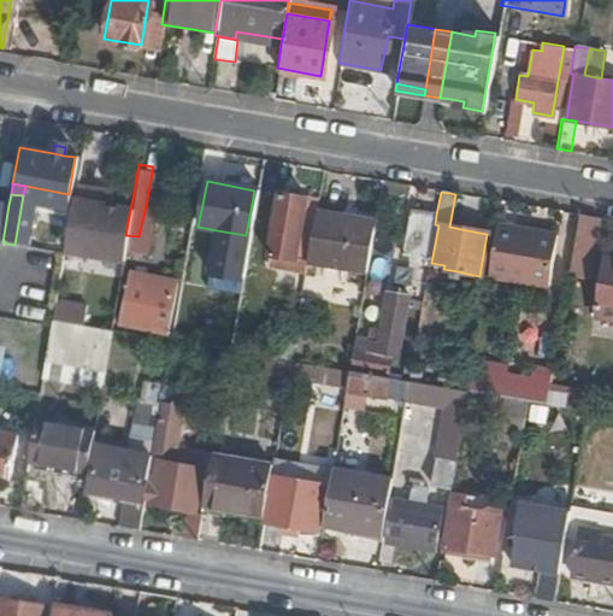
[(305,199),(278,194),(267,254),(286,258),(284,267),(292,268),(305,199)]
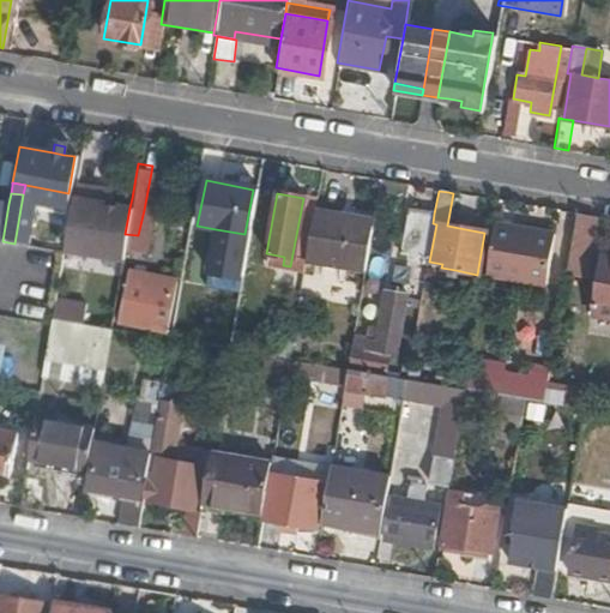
[(79,252),(121,259),(124,246),(125,234),(130,208),(71,198),(65,234),(82,236),(79,252)]
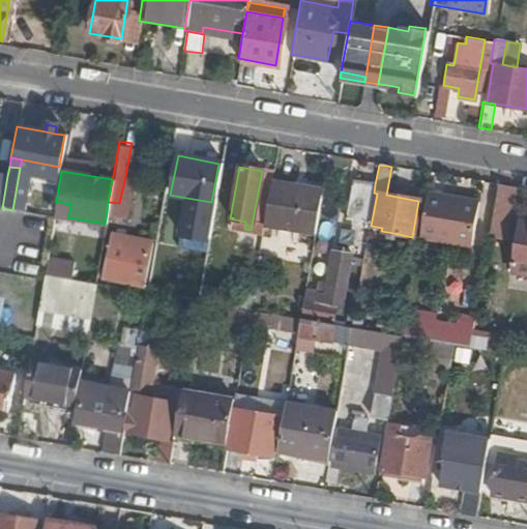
[(374,193),(375,184),(351,181),(344,219),(350,221),(368,224),(372,200),(374,193)]
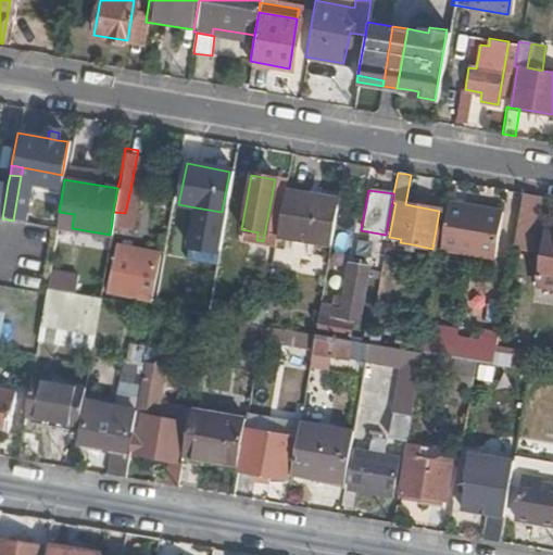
[(329,241),(337,200),(283,192),(278,221),(275,238),(328,247),(329,241)]
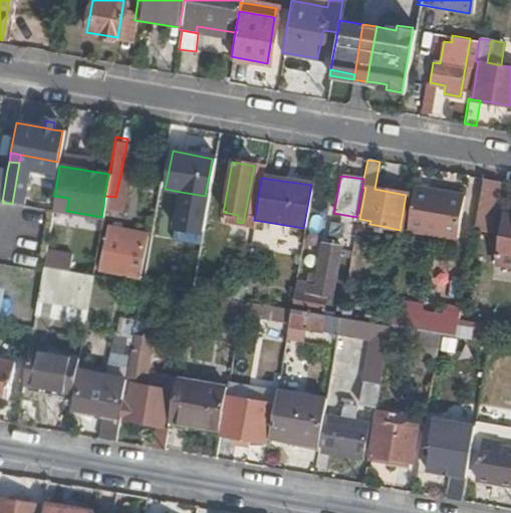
[(497,182),(481,180),(474,217),(472,229),(488,231),(491,218),(497,182)]
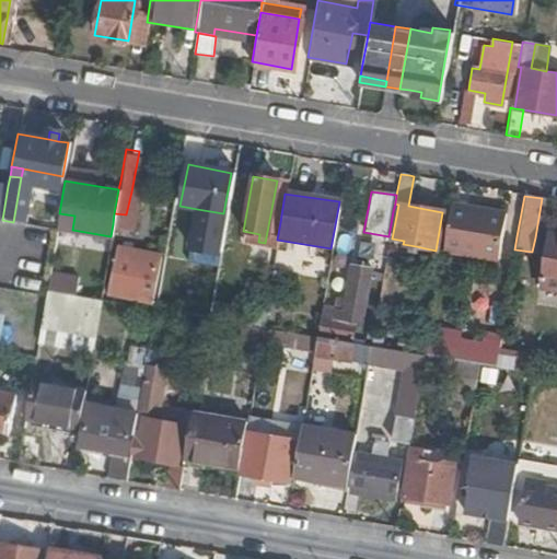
[(478,211),(450,206),(447,226),(442,251),(496,260),(499,244),(503,216),(478,211)]
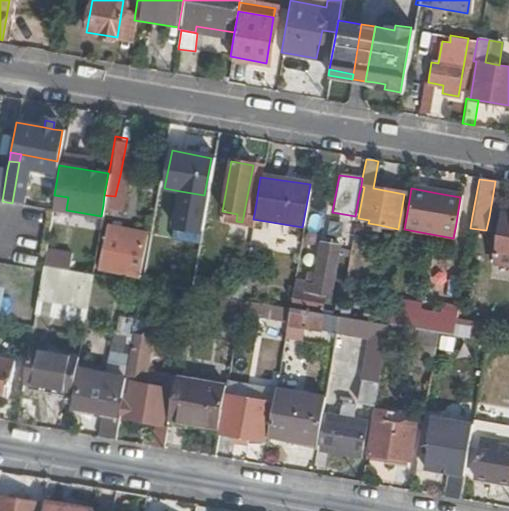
[(192,193),(180,191),(178,204),(190,206),(192,193)]
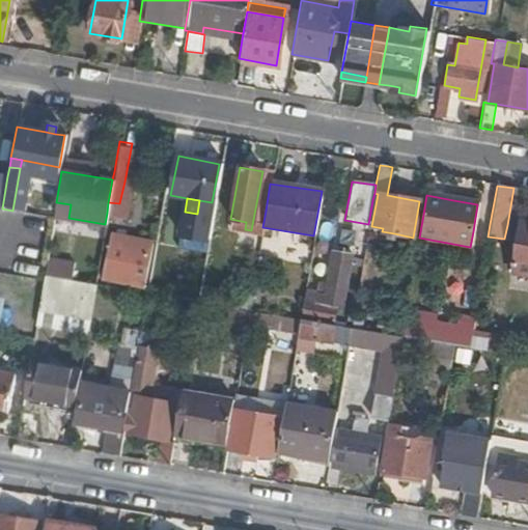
[(211,217),(202,215),(199,234),(207,236),(211,217)]
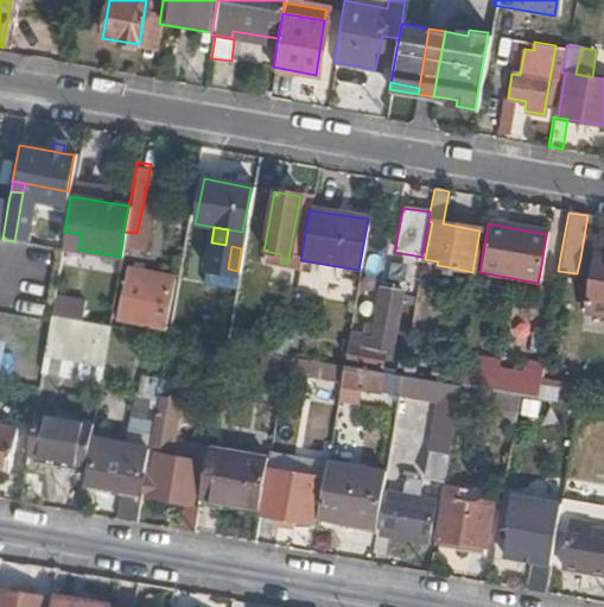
[(421,257),(401,253),(396,279),(401,282),(400,292),(394,324),(408,329),(412,315),(421,258),(421,257)]
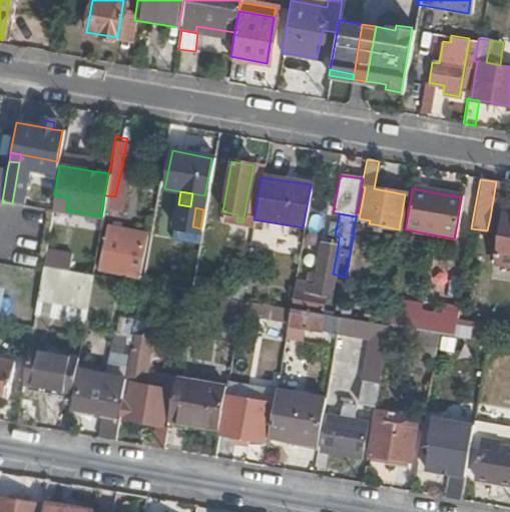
[(509,215),(504,214),(503,219),(500,230),(498,249),(509,251),(509,215)]
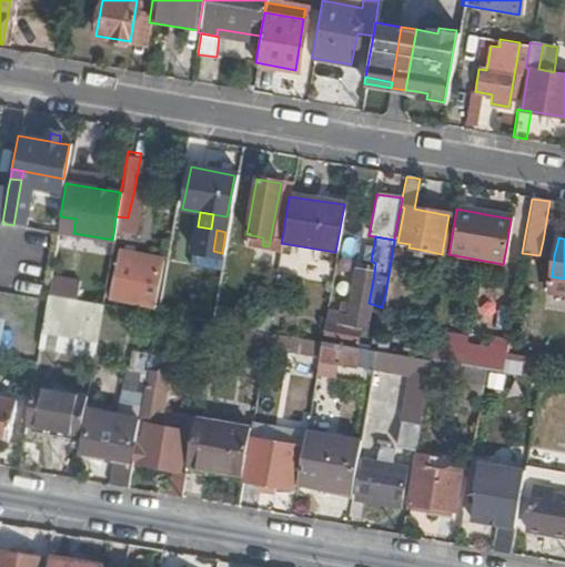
[(162,256),(118,246),(106,300),(151,309),(162,256)]
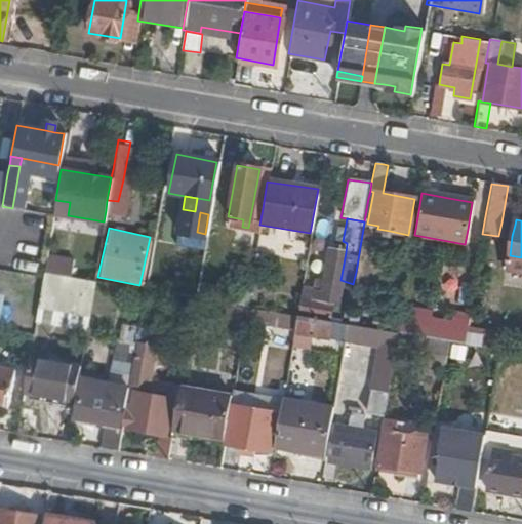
[(257,236),(254,254),(264,256),(267,238),(257,236)]
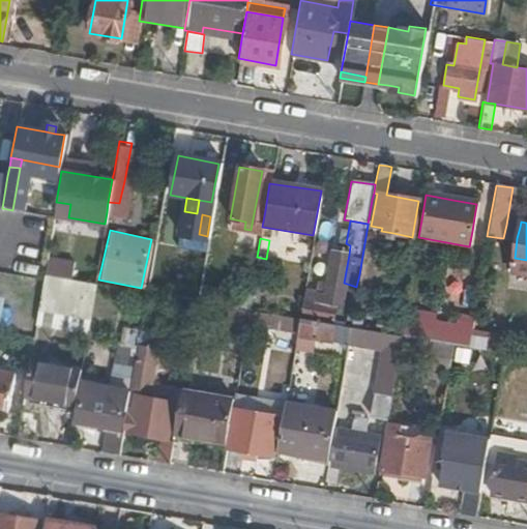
[(344,283),(349,255),(331,252),(324,294),(317,293),(315,302),(304,301),(301,316),(331,321),(334,306),(340,306),(344,283)]
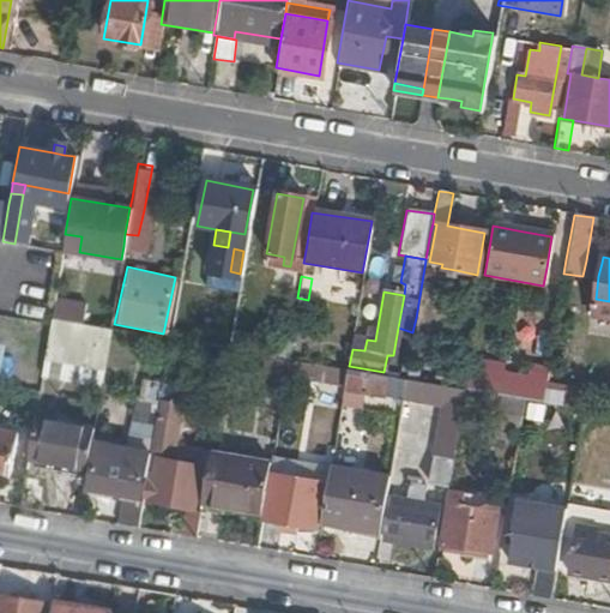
[(61,319),(82,322),(85,302),(54,296),(52,310),(50,317),(61,319)]
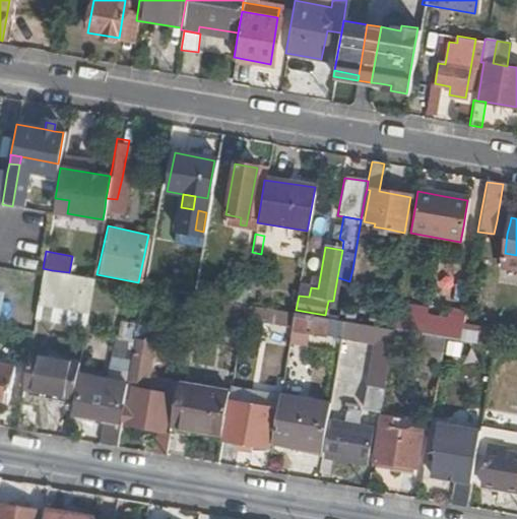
[(89,295),(92,277),(69,272),(52,270),(43,268),(42,274),(40,286),(37,303),(86,312),(89,295)]
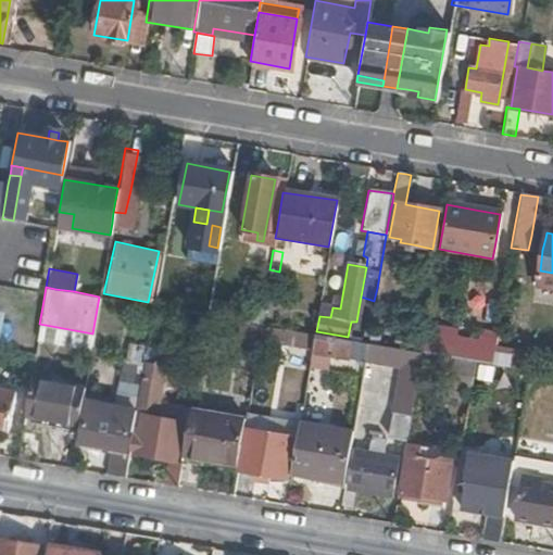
[(311,349),(314,333),(301,331),(262,325),(260,340),(266,341),(311,349)]
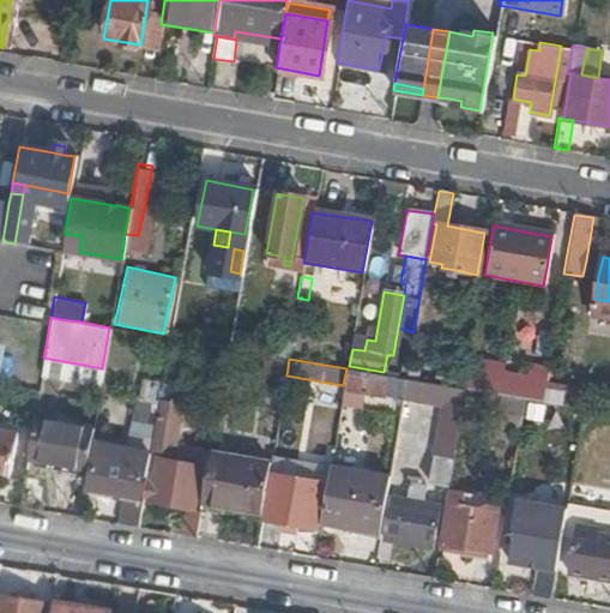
[(541,402),(544,385),(547,372),(527,370),(526,376),(469,365),(466,380),(465,389),(524,400),(541,402)]
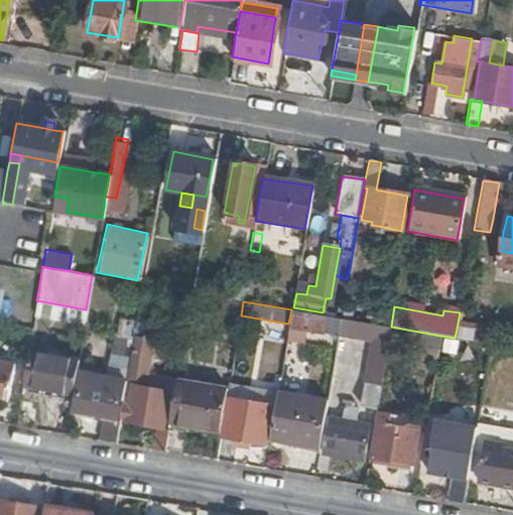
[(291,309),(288,324),(286,339),(300,341),(302,331),(319,334),(321,332),(338,334),(338,332),(341,318),(316,314),(291,309)]
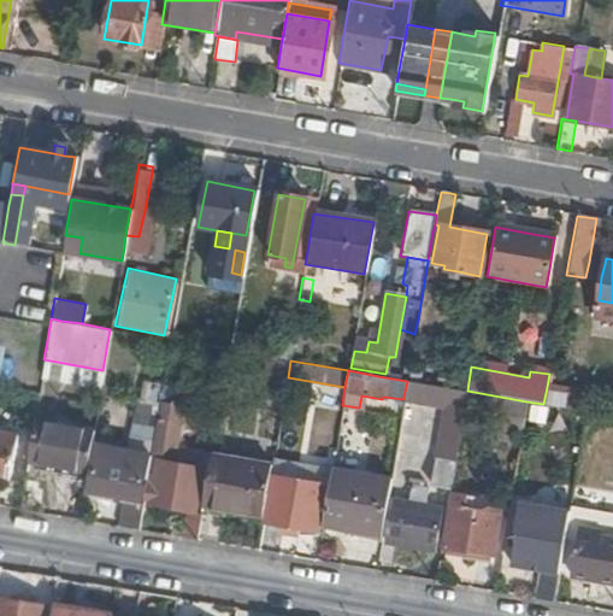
[(181,380),(163,376),(154,428),(149,456),(148,459),(155,461),(153,474),(146,473),(142,497),(149,498),(149,500),(168,504),(177,506),(193,509),(196,491),(200,469),(180,465),(166,463),(169,450),(172,450),(174,449),(181,406),(177,405),(181,380)]
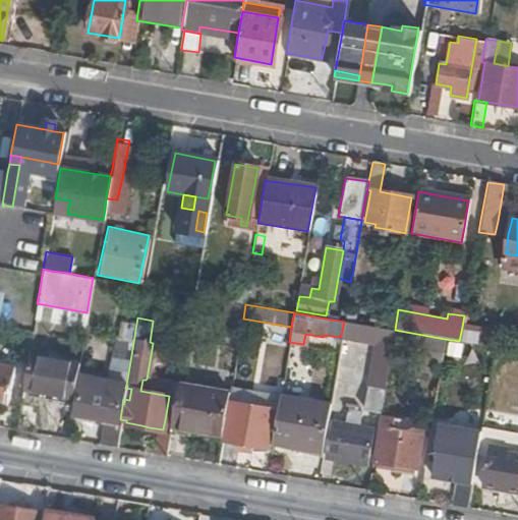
[(385,328),(395,330),(396,323),(373,319),(371,326),(383,328),(385,328)]
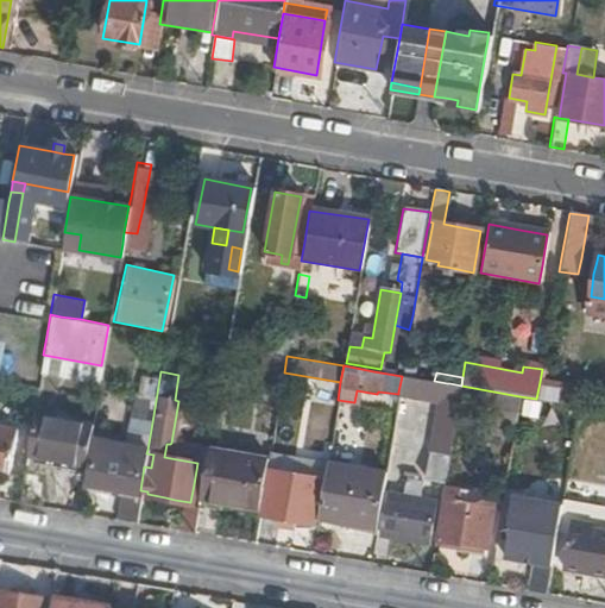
[(445,399),(447,383),(434,381),(402,376),(398,392),(445,399)]
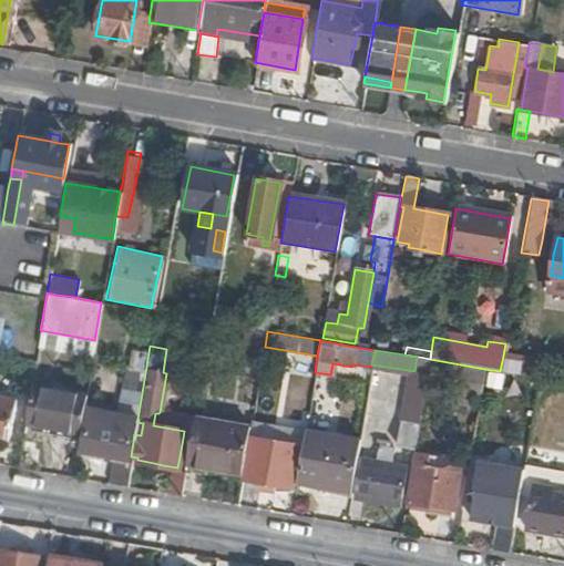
[(500,371),(539,379),(540,373),(542,362),(503,356),(500,371)]
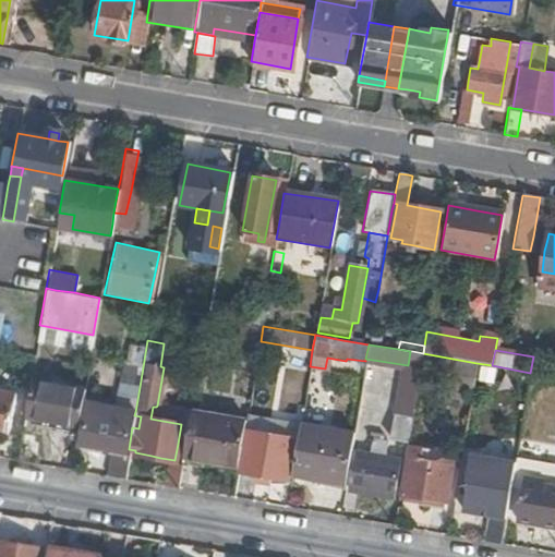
[(421,367),(423,353),(412,351),(410,351),(408,365),(403,387),(417,389),(420,373),(421,367)]
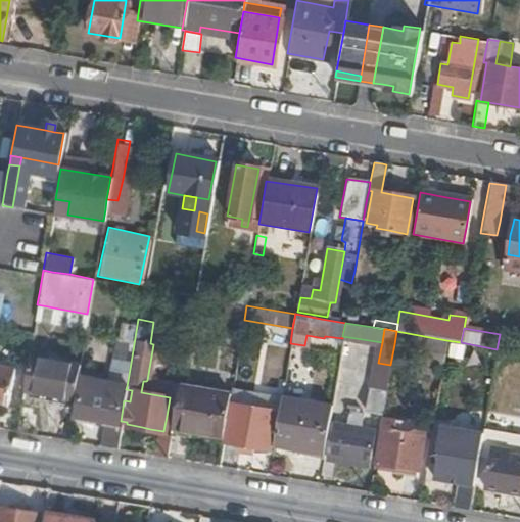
[(444,353),(446,340),(396,331),(394,344),(422,349),(444,353)]
